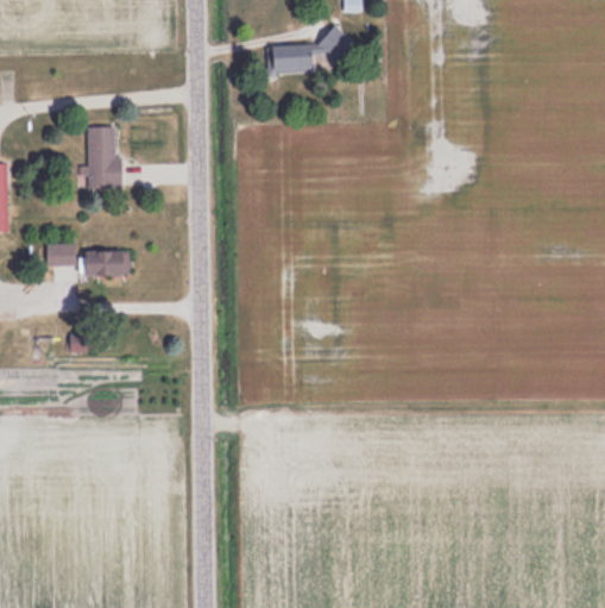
[(345,0),(345,11),(363,11),(361,0),(345,0)]
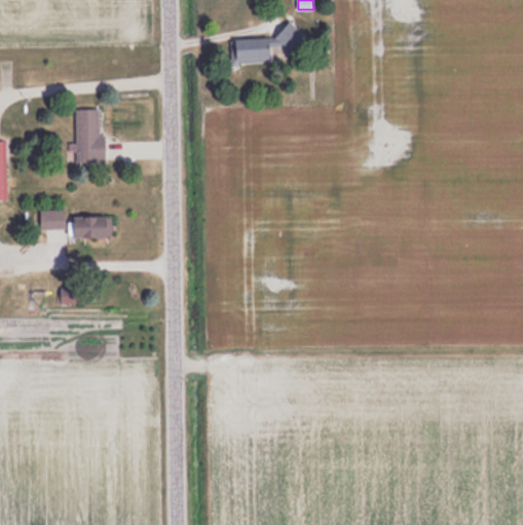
[(270,61),(270,48),(298,47),(297,34),(232,36),(232,63),(270,61)]
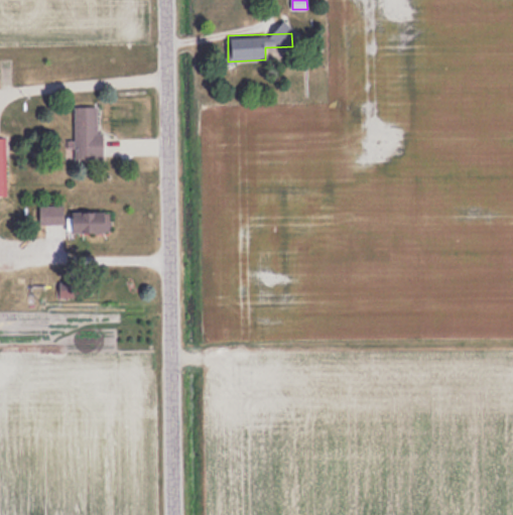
[(75,108),(76,161),(103,161),(103,133),(99,133),(98,107),(75,108)]
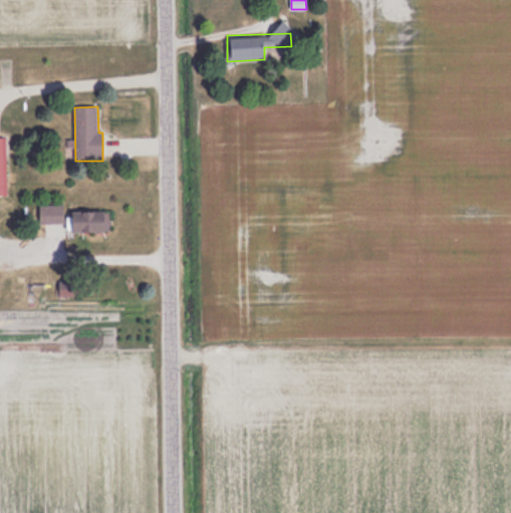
[(0,196),(9,196),(9,138),(0,137),(0,196)]
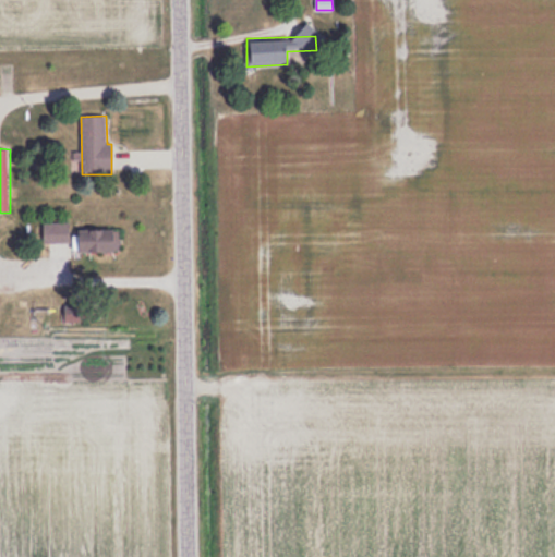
[(43,222),(43,244),(76,244),(76,253),(119,254),(119,230),(71,230),(71,223),(43,222)]
